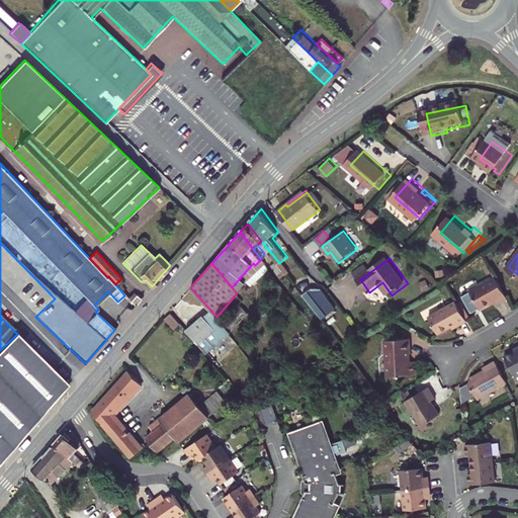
[(503,303),(512,297),(501,276),(475,290),(485,308),(495,303),(501,299),(502,300),(503,303)]
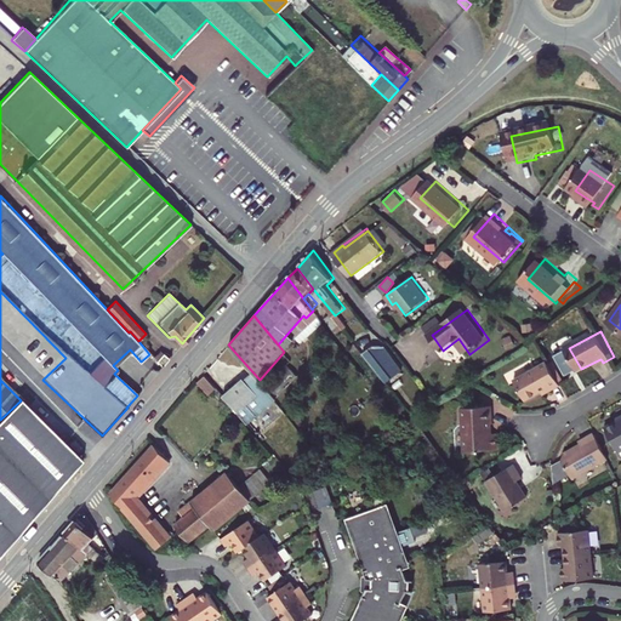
[(386,346),(374,346),(364,353),(388,383),(404,370),(386,346)]
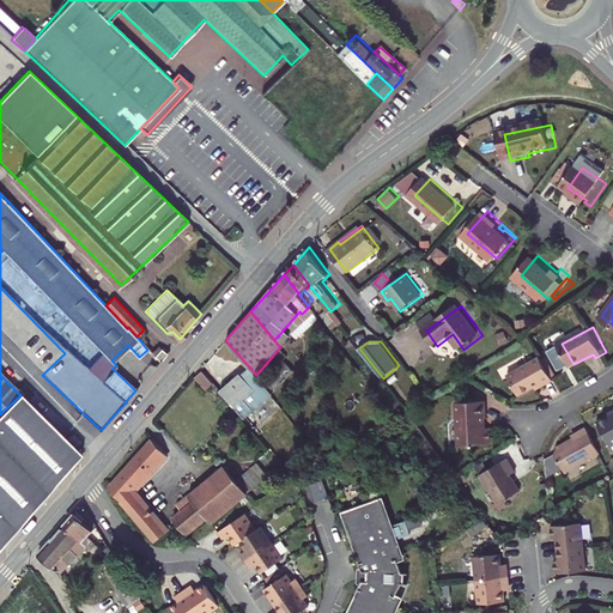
[(165,354),(161,350),(153,356),(159,363),(165,354)]
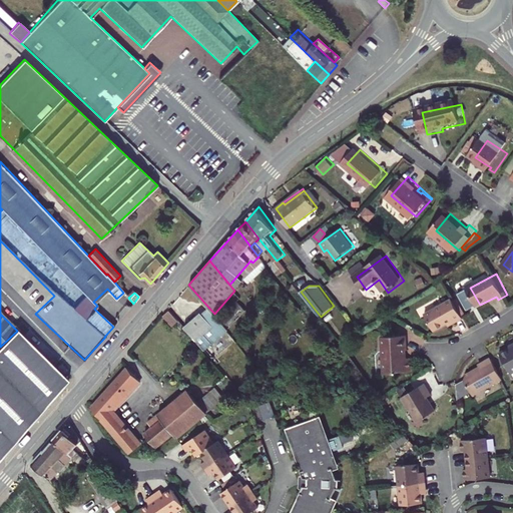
[(458,322),(467,317),(456,297),(428,313),(437,330),(450,323),(457,319),(458,322)]
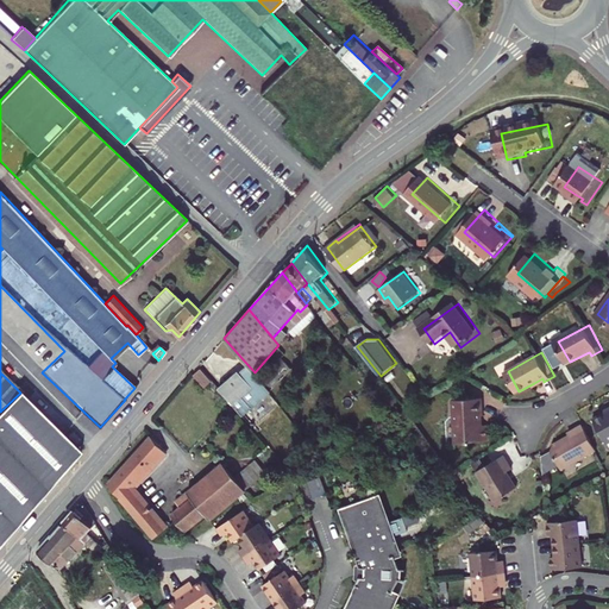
[(218,383),(240,409),(265,385),(255,372),(243,359),(218,383)]
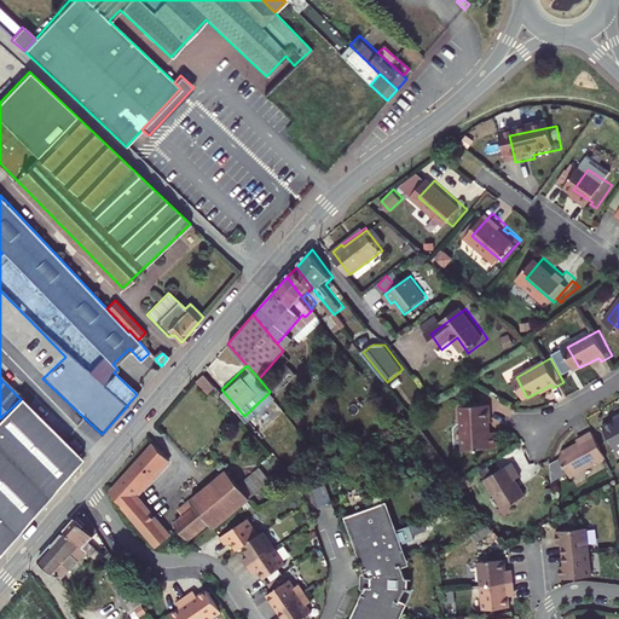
[(215,382),(204,370),(197,379),(207,389),(215,382)]
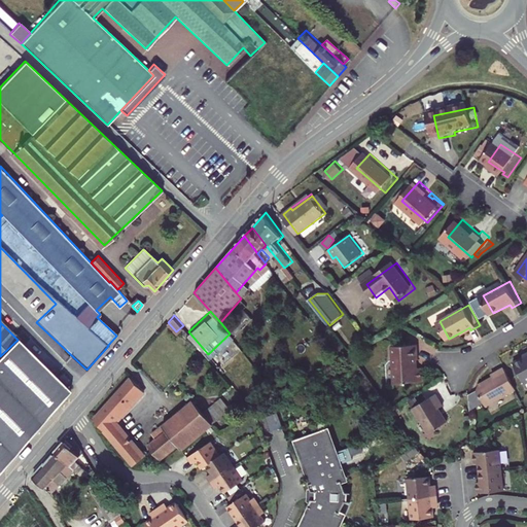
[(0,469),(70,390),(18,340),(0,356),(0,469)]
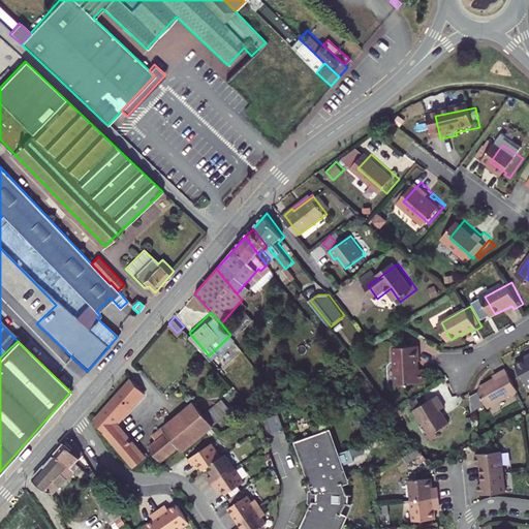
[(423,358),(423,343),(397,343),(397,363),(398,363),(398,382),(411,382),(411,380),(425,380),(425,367),(422,367),(422,359),(423,358)]
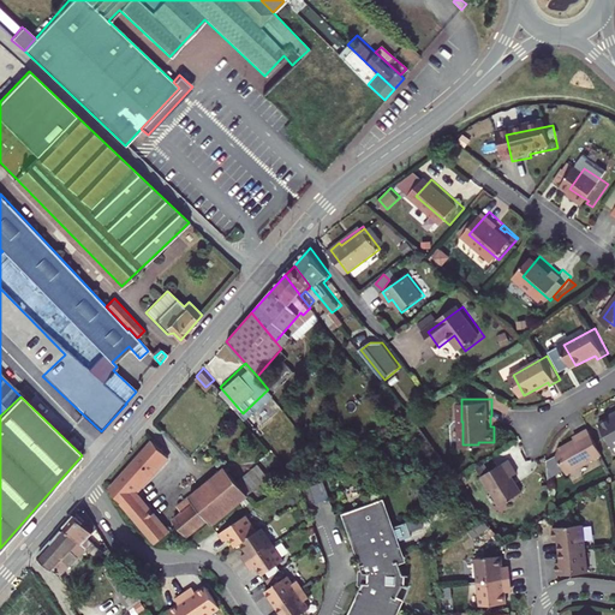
[(614,417),(611,419),(601,425),(602,428),(613,446),(614,448),(614,447),(614,417)]
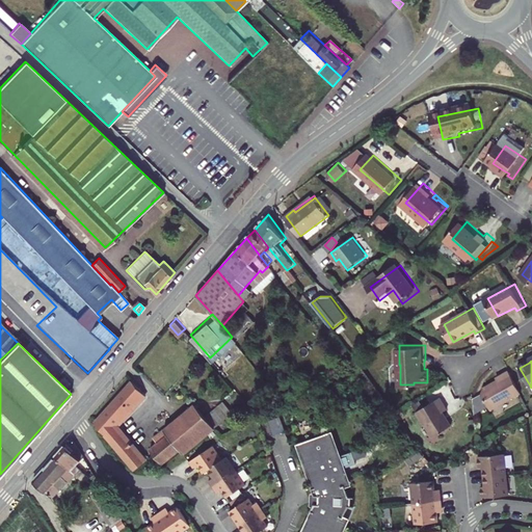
[(530,386),(521,370),(512,375),(522,391),(530,386)]
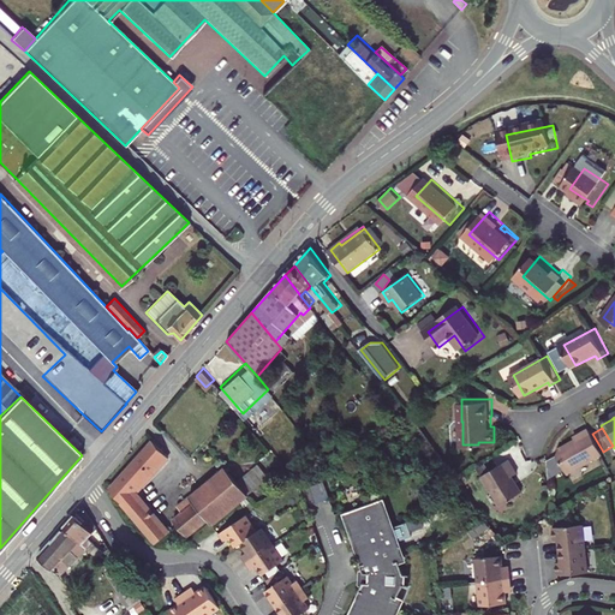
[(581,436),(583,439),(577,442),(562,451),(560,459),(571,477),(605,457),(603,452),(592,434),(590,430),(581,436)]
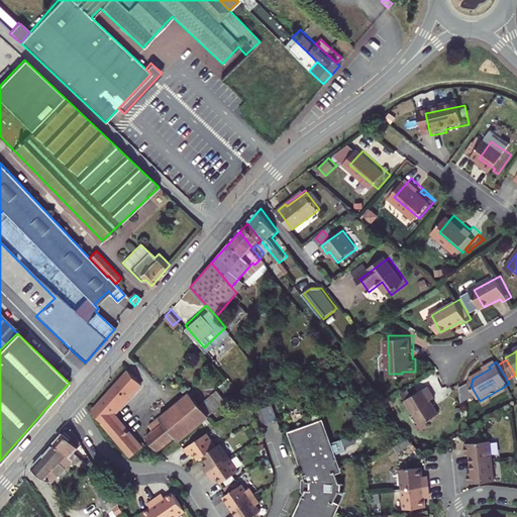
[(64,377),(68,373),(61,366),(58,370),(64,377)]
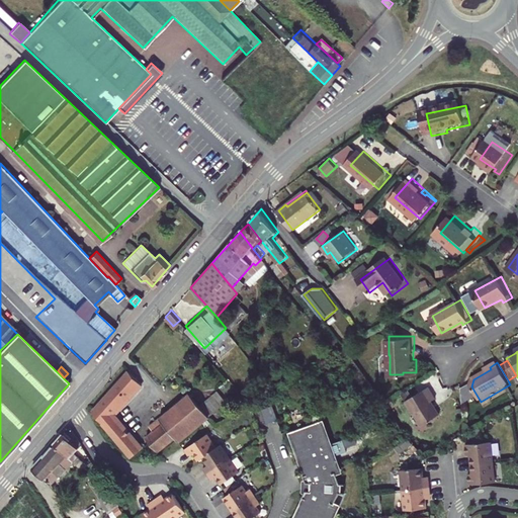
[(146,384),(134,371),(99,411),(139,456),(149,448),(119,416),(146,384)]
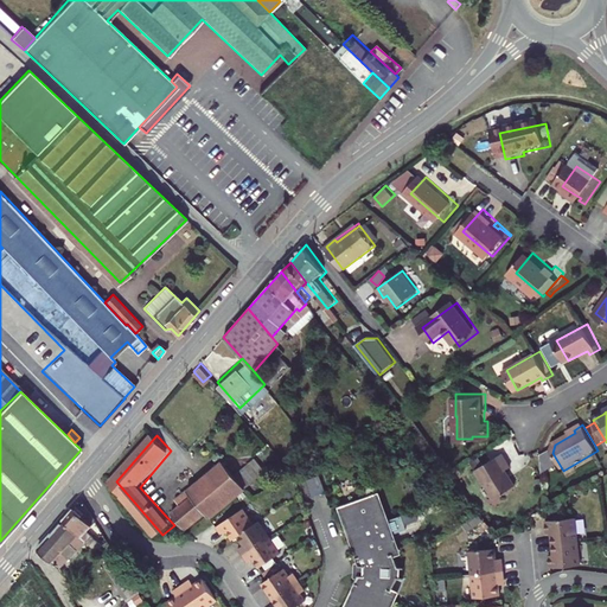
[(518,465),(509,451),(481,467),(502,499),(524,485),(513,467),(518,465)]
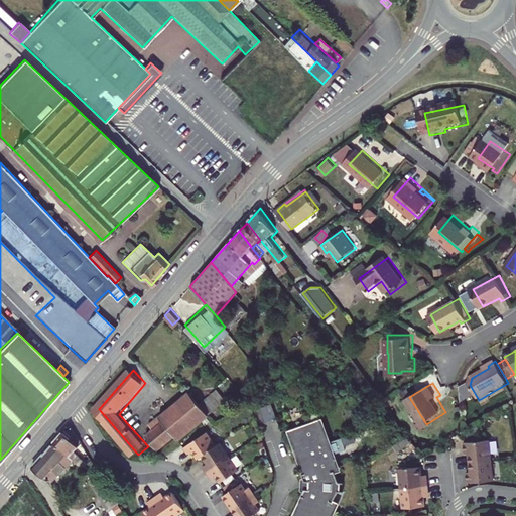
[(159,429),(152,435),(164,448),(181,433),(184,437),(232,395),(223,384),(204,401),(195,390),(155,425),(159,429)]
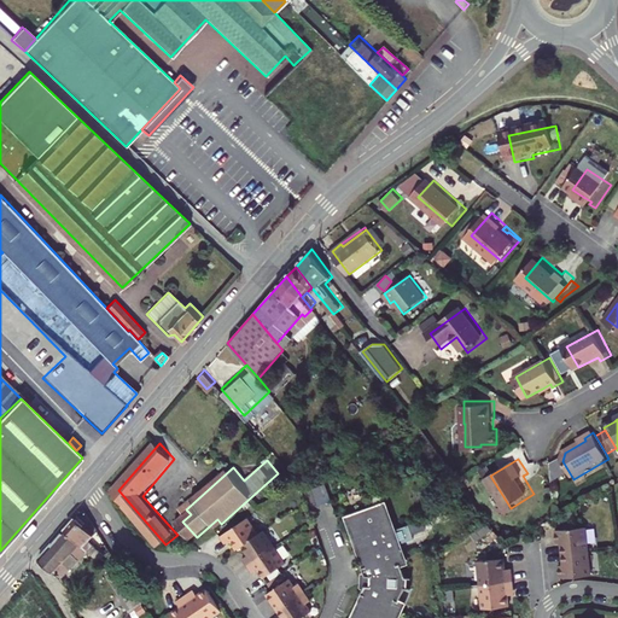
[(356,543),(394,530),(384,502),(345,516),(356,543)]
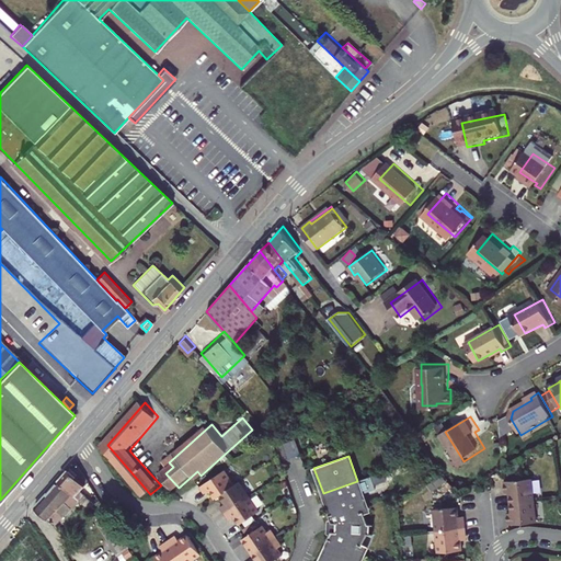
[(80,460),(64,479),(83,496),(95,507),(100,503),(86,490),(93,480),(80,460)]
